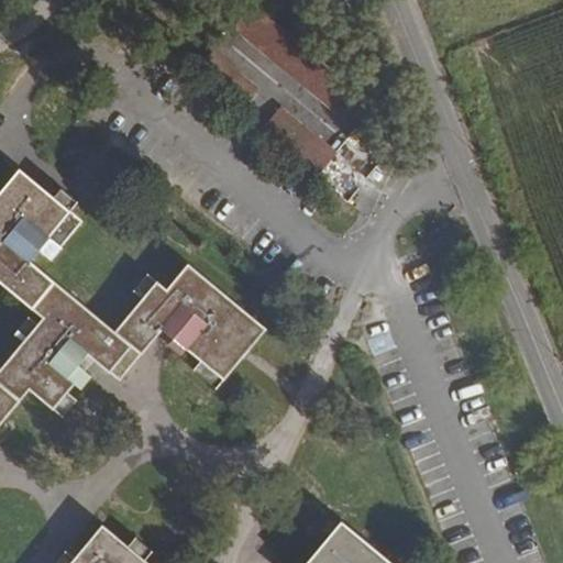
[(254,6),(233,29),(340,123),(361,100),(254,6)]
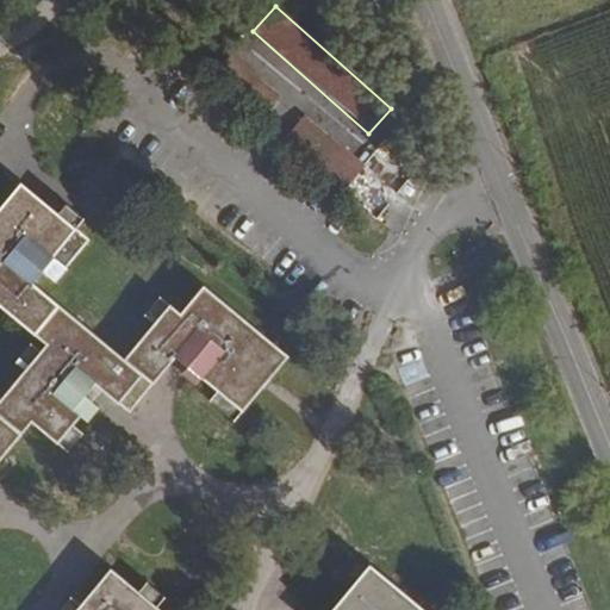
[(302,118),(280,143),(337,195),(360,170),(302,118)]
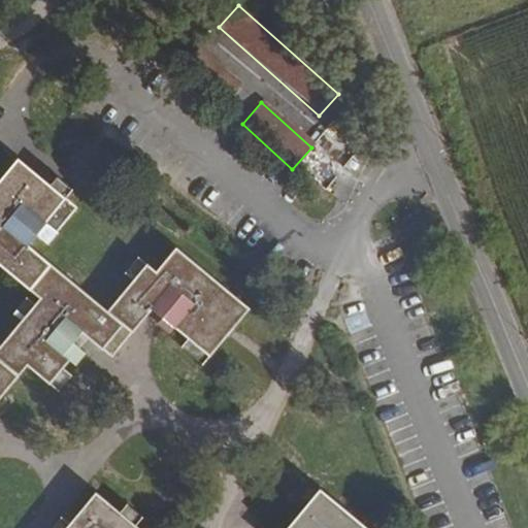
[(0,264),(25,285),(45,261),(29,246),(37,235),(47,245),(58,232),(76,208),(65,198),(50,186),(18,160),(0,180),(0,264)]
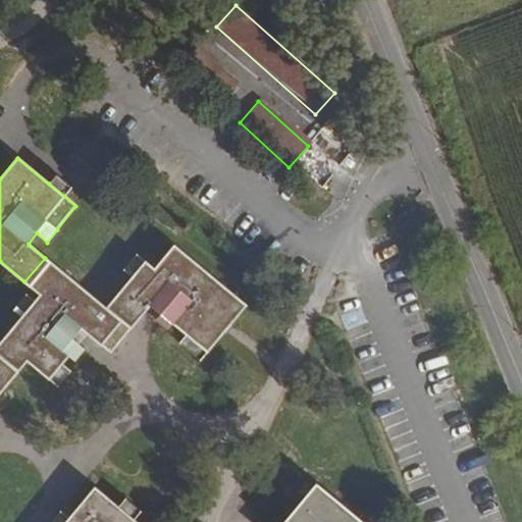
[(56,176),(49,184),(64,196),(70,189),(56,176)]
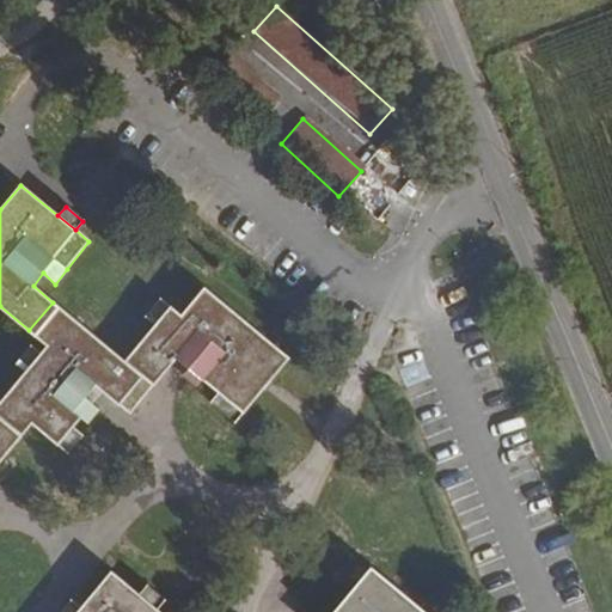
[(124,362),(153,386),(173,359),(187,369),(182,375),(195,387),(202,379),(219,393),(243,412),(288,357),(203,288),(181,316),(170,307),(154,326),(124,362)]
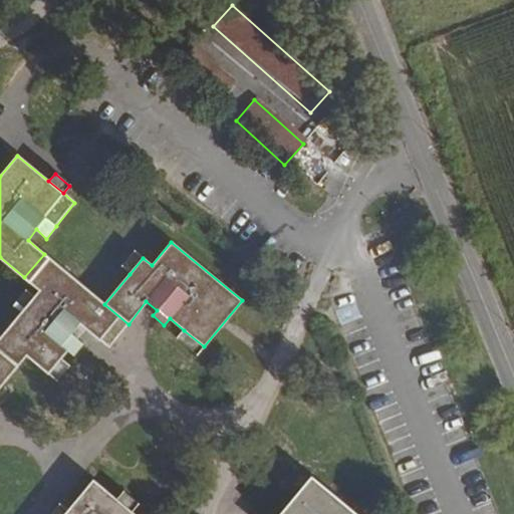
[(135,251),(121,266),(130,274),(143,258),(135,251)]
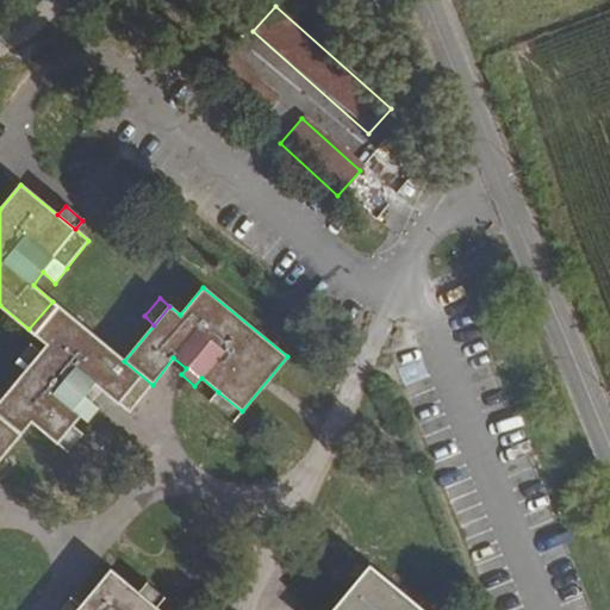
[(153,385),(124,361),(53,302),(29,329),(47,344),(39,354),(25,371),(0,400),(0,410),(24,430),(31,422),(56,443),(72,425),(80,416),(87,422),(99,408),(91,403),(83,397),(94,384),(100,390),(129,414),(153,385)]
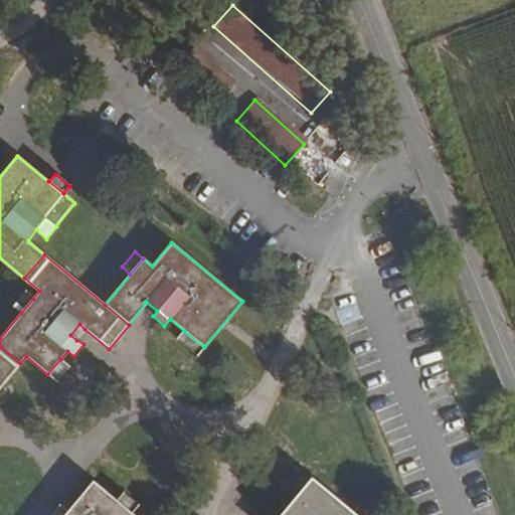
[(25,292),(14,307),(21,313),(33,299),(25,292)]
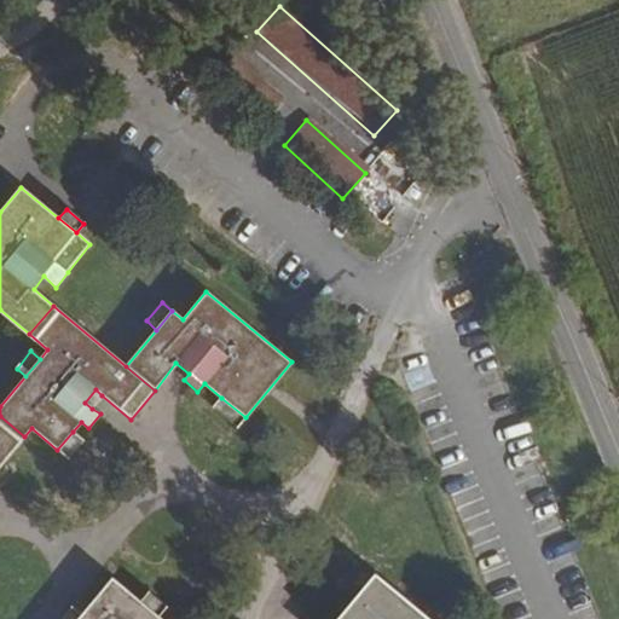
[(102,395),(96,389),(85,403),(92,409),(102,395)]
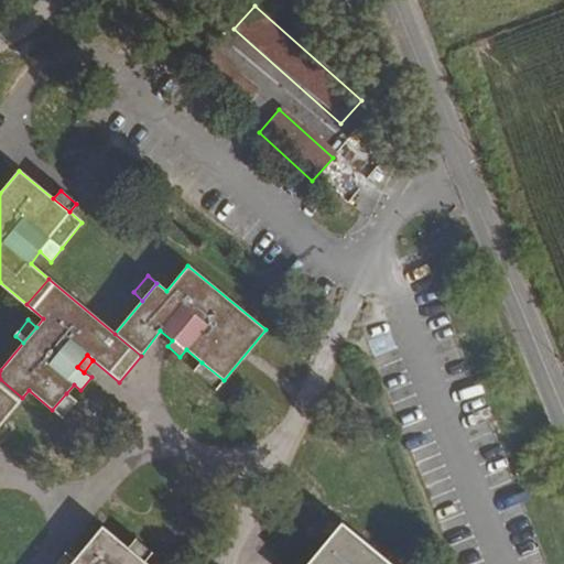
[(224,380),(202,362),(193,372),(216,390),(224,380)]
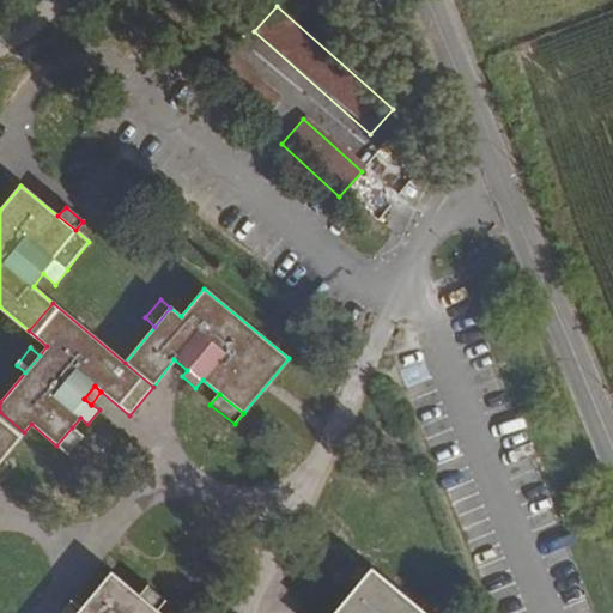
[(0,461),(24,432),(0,412),(0,461)]
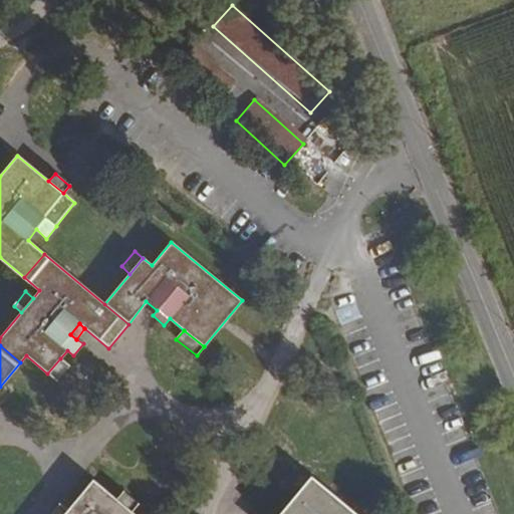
[(69,366),(60,358),(47,373),(57,380),(69,366)]
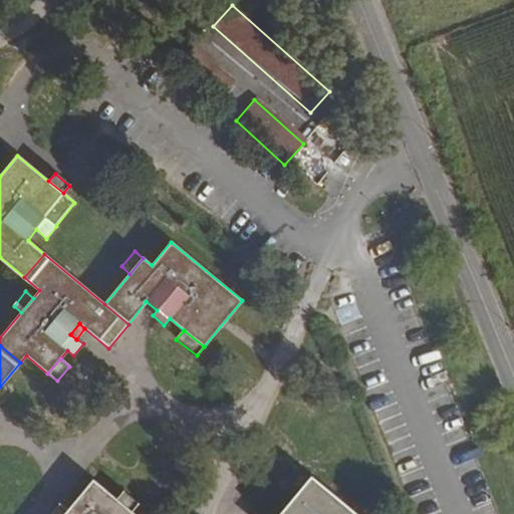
[(355,513),(311,477),(280,513),(355,513)]
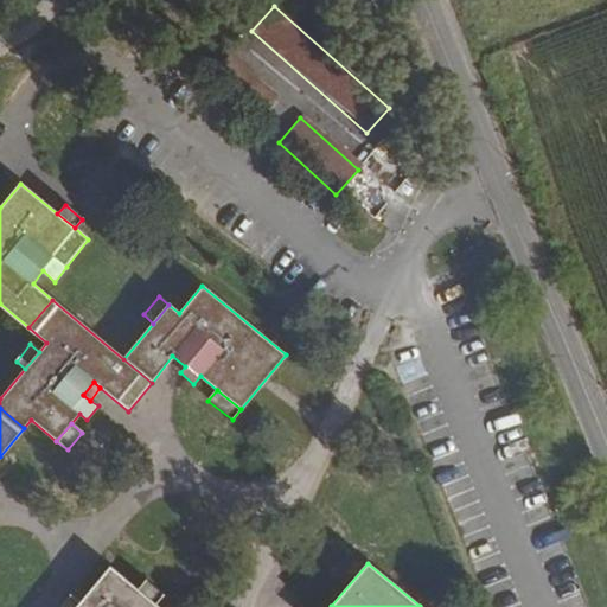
[(157,606),(155,605),(138,590),(109,567),(80,602),(76,606),(157,606)]
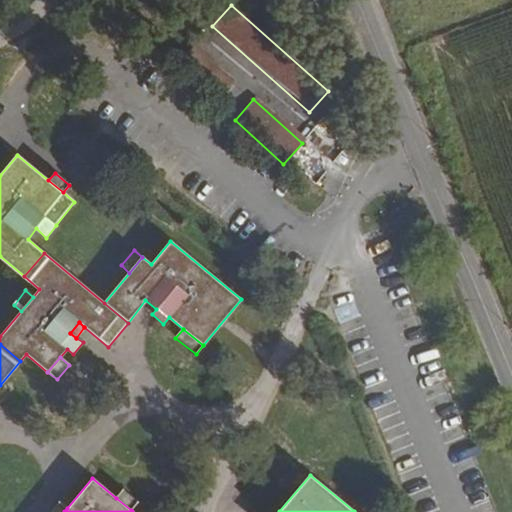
[(122,490),(116,498),(131,510),(137,502),(122,490)]
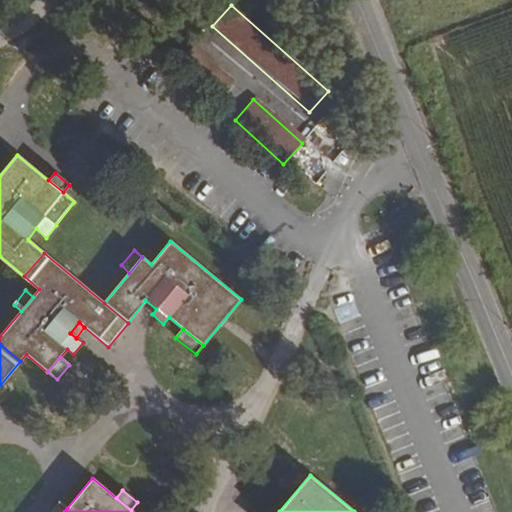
[(64,511),(67,508),(59,502),(51,511),(64,511)]
